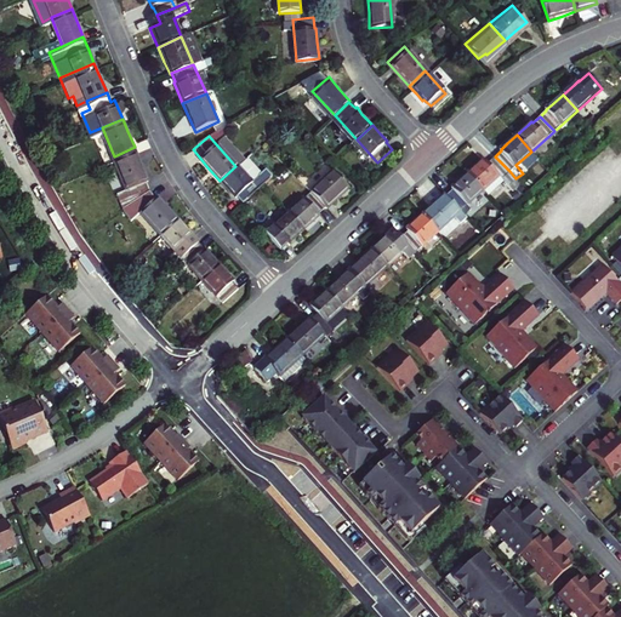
[(112,189),(118,203),(147,184),(142,177),(146,176),(141,161),(135,147),(114,156),(125,183),(112,189)]
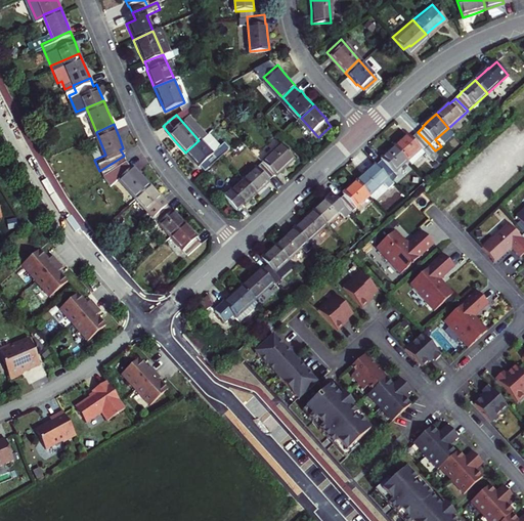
[(395,145),(407,160),(421,148),(424,150),(430,144),(418,132),(411,138),(407,134),(405,136),(395,145)]
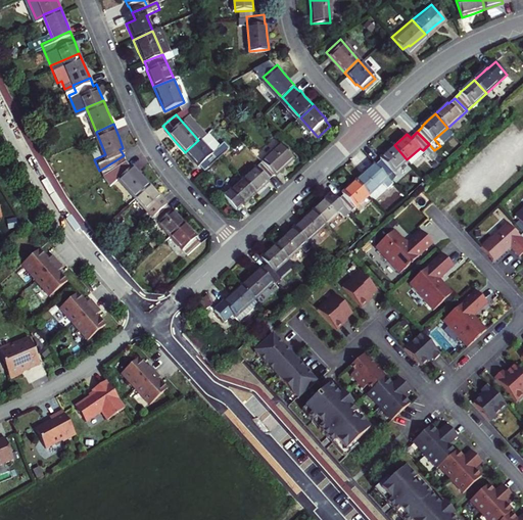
[(198,163),(204,170),(220,155),(230,145),(224,139),(218,145),(206,133),(198,140),(185,152),(191,159),(197,166),(198,163)]
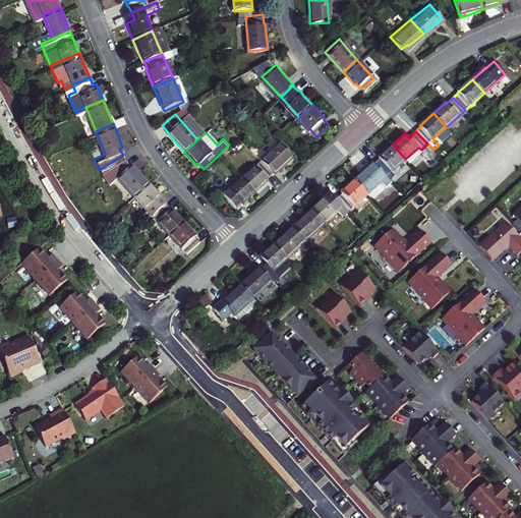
[(281,142),(262,161),(273,173),(274,174),(285,164),(293,156),(281,142)]
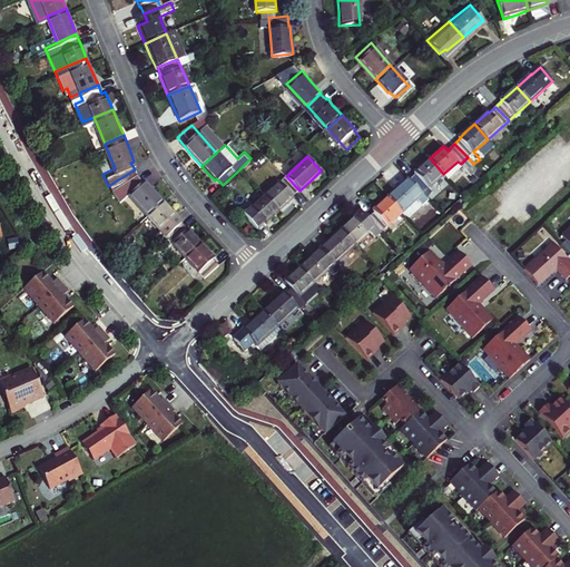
[(410,178),(423,193),(443,174),(430,158),(420,167),(415,170),(416,173),(410,178)]
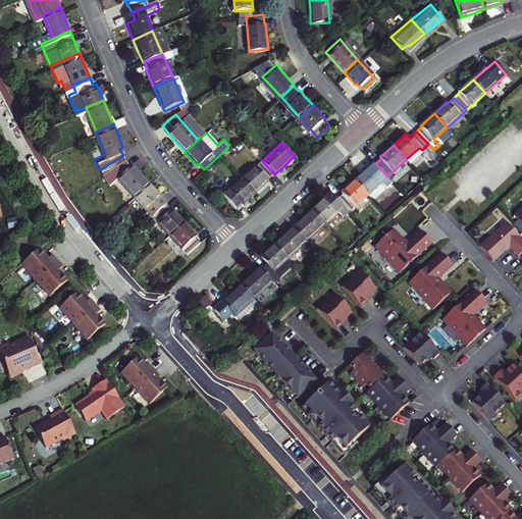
[(115,173),(134,193),(148,180),(138,170),(129,161),(127,163),(123,155),(99,170),(108,180),(115,173)]
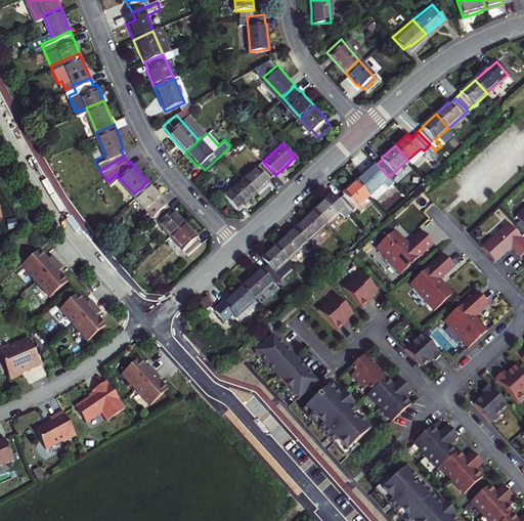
[(263,162),(244,179),(256,192),(266,183),(269,180),(268,179),(274,174),(263,162)]
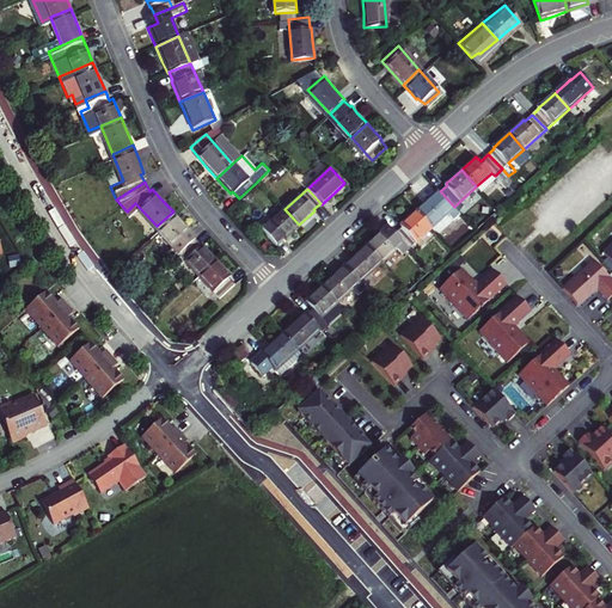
[(417,210),(432,227),(447,213),(452,217),(459,212),(454,207),(440,191),(434,197),(433,196),(427,201),(417,210)]
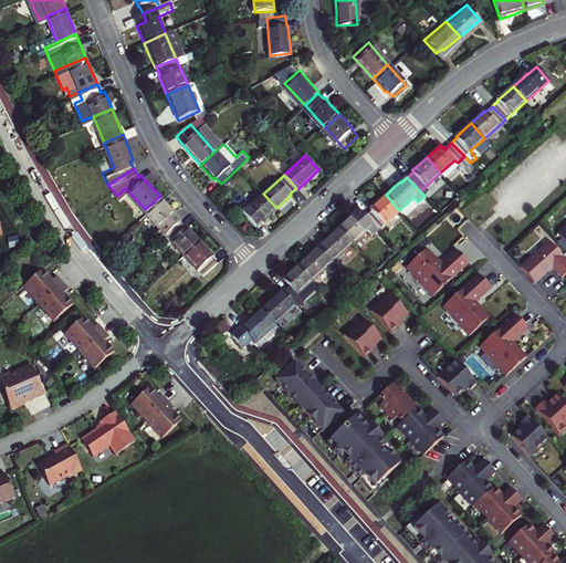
[(268,216),(276,208),(263,194),(242,212),(255,226),(261,220),(262,221),(268,216)]
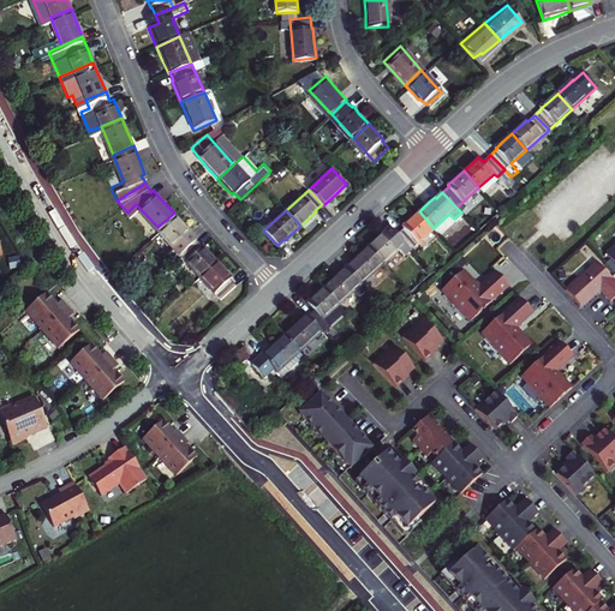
[(434,228),(419,211),(408,221),(402,226),(404,227),(396,233),(411,249),(434,228)]
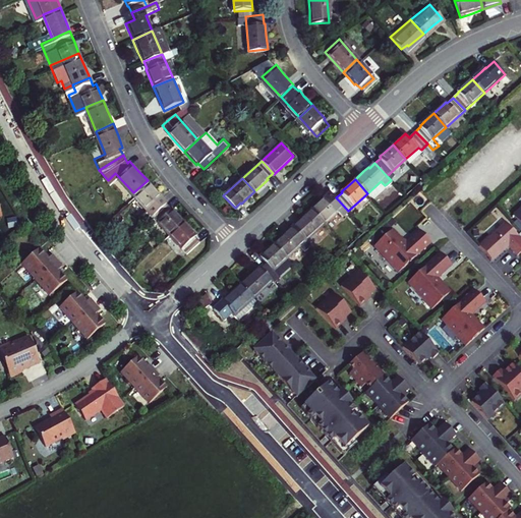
[(139,210),(146,217),(165,199),(156,189),(148,180),(133,192),(145,206),(139,210)]
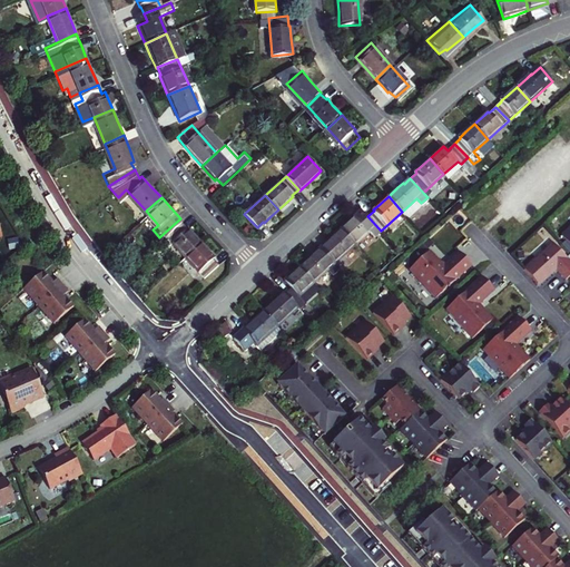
[(341,227),(354,242),(367,230),(374,236),(381,231),(367,216),(361,222),(355,215),(351,220),(341,227)]
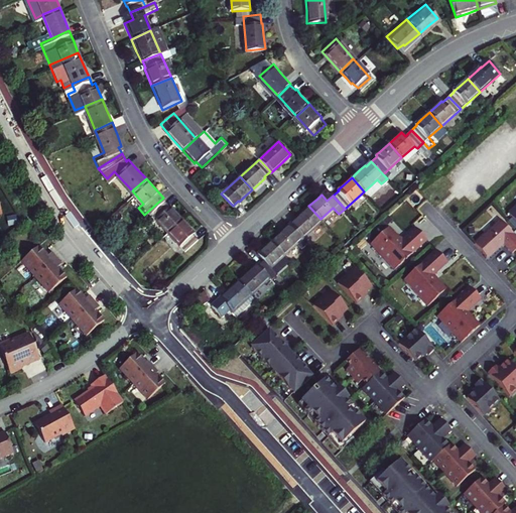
[(154,216),(166,230),(180,217),(171,207),(163,198),(144,215),(150,220),(154,216)]
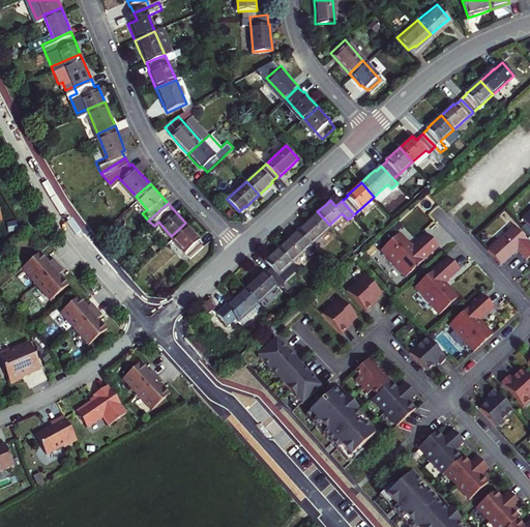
[(529,207),(521,215),(529,225),(529,207)]
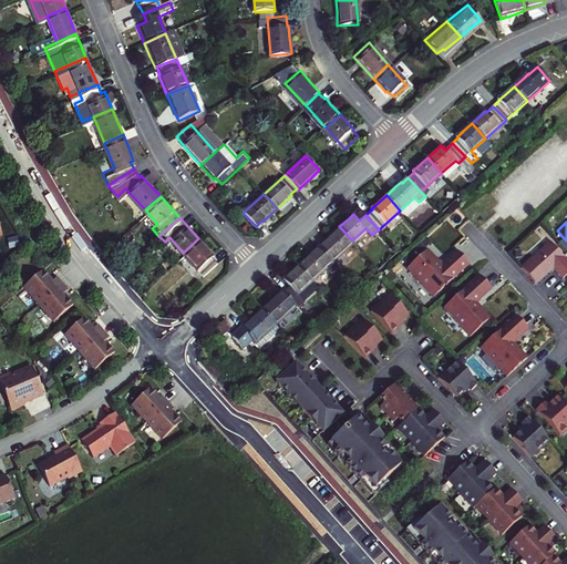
[(329,235),(318,245),(331,259),(352,241),(339,226),(329,235)]
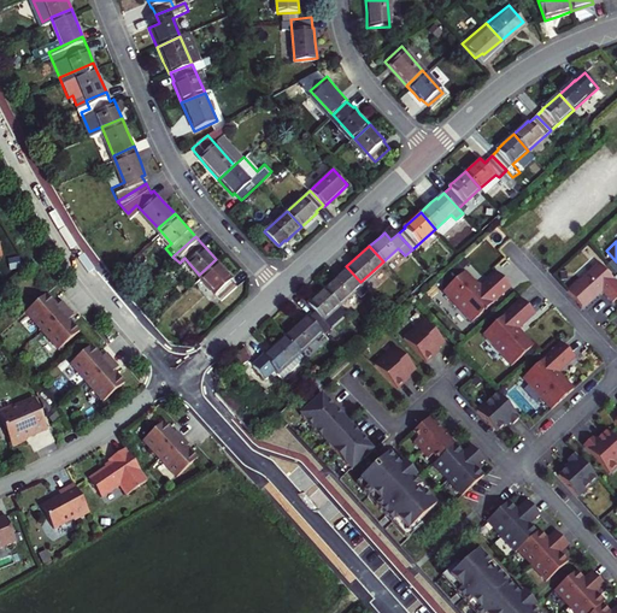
[(25,258),(17,255),(16,264),(24,266),(25,258)]
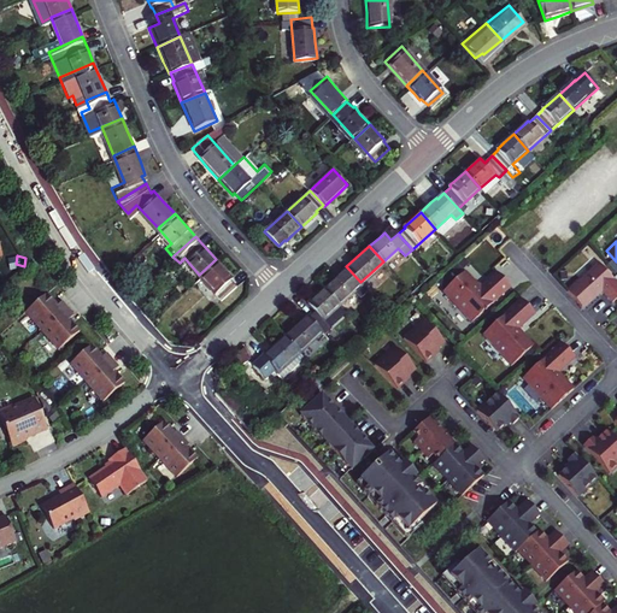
[(223,267),(216,259),(199,275),(221,296),(235,283),(229,276),(230,275),(223,267)]
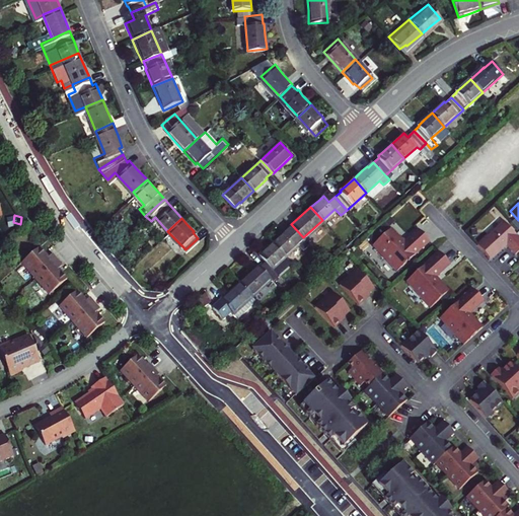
[(517,247),(518,245),(518,235),(503,218),(476,241),(490,255),(506,241),(514,250),(517,247)]
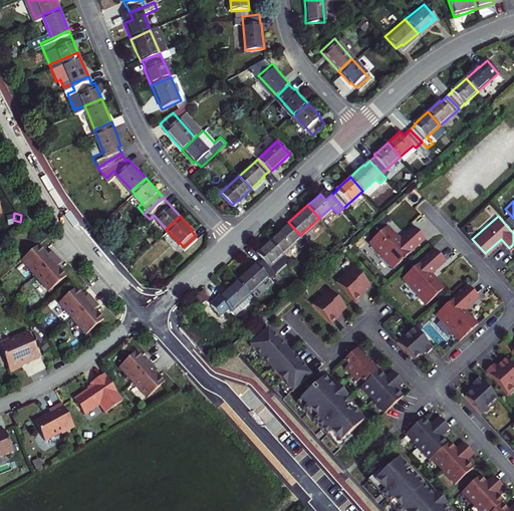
[(269,239),(282,252),(295,240),(299,246),(305,241),(300,235),(288,222),(279,231),(269,239)]
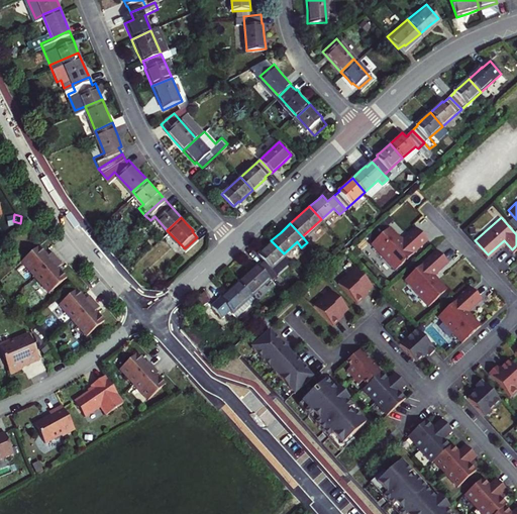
[(422,234),(417,228),(404,240),(391,226),(373,243),(396,270),(428,241),(422,234)]
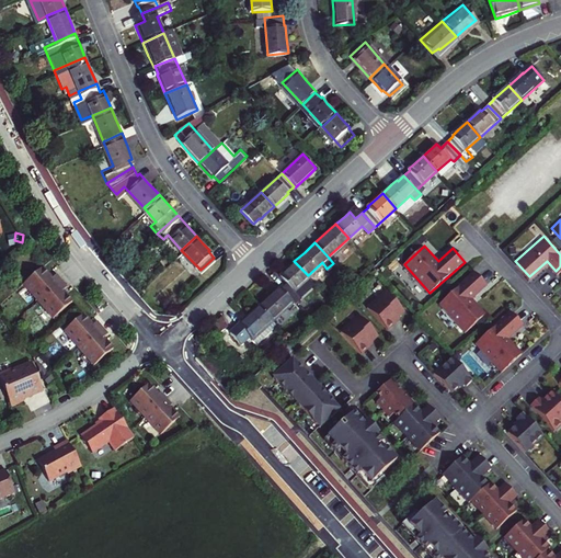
[(75,276),(69,271),(64,264),(61,266),(57,261),(53,255),(47,260),(32,273),(60,307),(81,289),(77,284),(72,279),(75,276)]
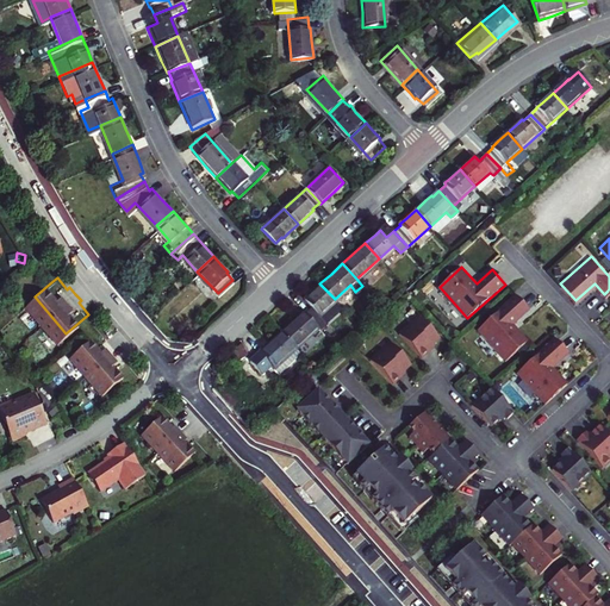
[(304,311),(318,325),(324,319),(340,305),(335,299),(319,283),(312,291),(305,298),(311,304),(304,311)]
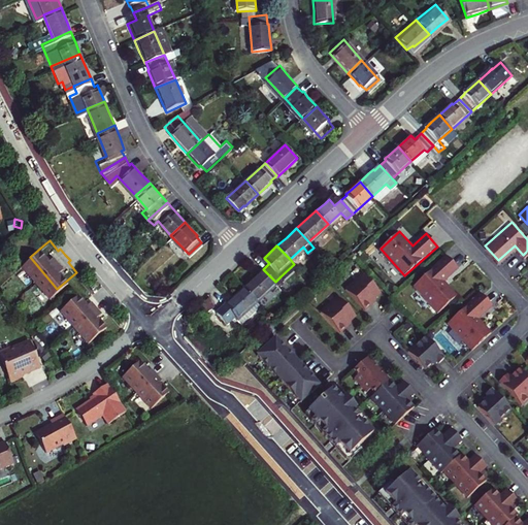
[(452,262),(446,256),(414,286),(437,312),(457,295),(443,281),(457,268),(452,262)]
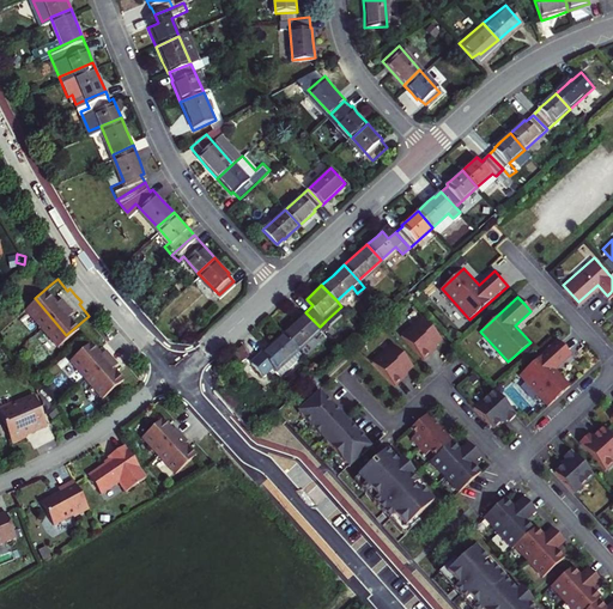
[(283,332),(297,347),(320,327),(305,312),(299,318),(298,317),(293,321),(283,332)]
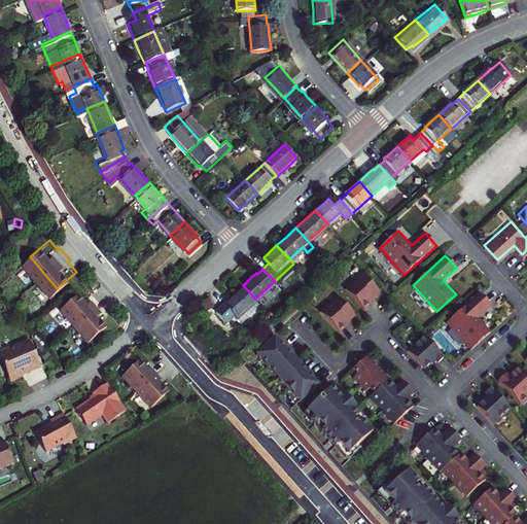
[(362,271),(345,287),(363,308),(371,302),(375,298),(374,298),(380,291),(362,271)]
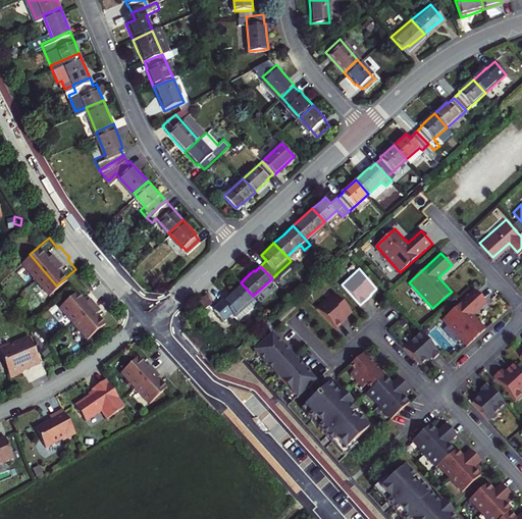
[(107,302),(102,297),(97,291),(95,292),(92,289),(87,282),(67,299),(94,330),(113,313),(108,307),(105,304),(107,302)]
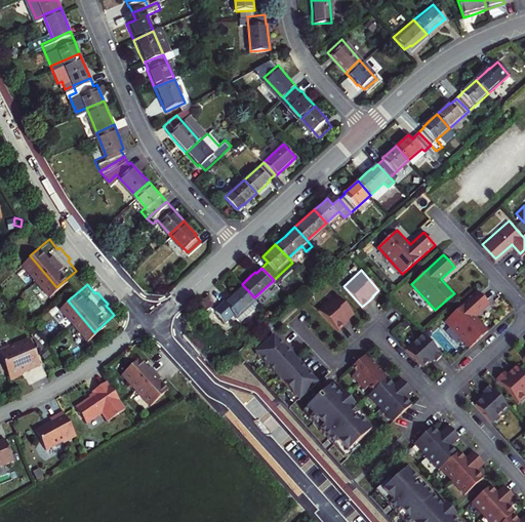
[(230,297),(224,303),(234,314),(240,321),(259,304),(254,297),(242,284),(233,292),(229,296),(230,297)]
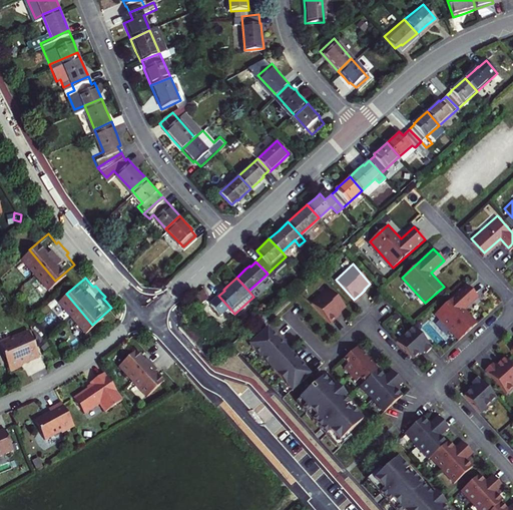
[(463,309),(476,297),(466,285),(434,313),(457,339),(476,322),(467,313),(463,309)]
